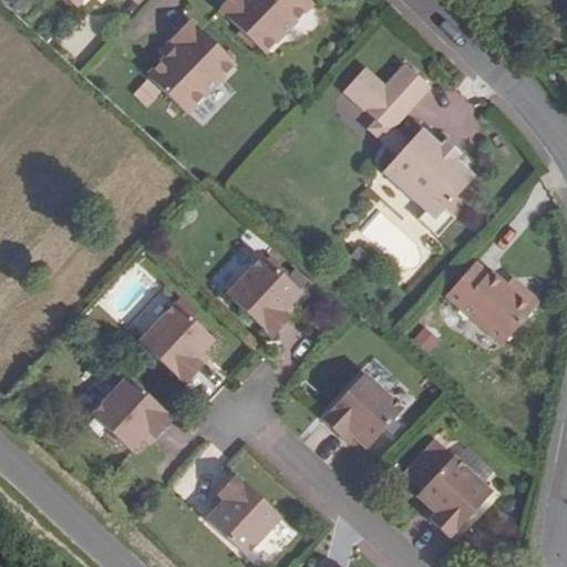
[(229,0),(219,11),(265,54),(313,3),(309,0),(229,0)]
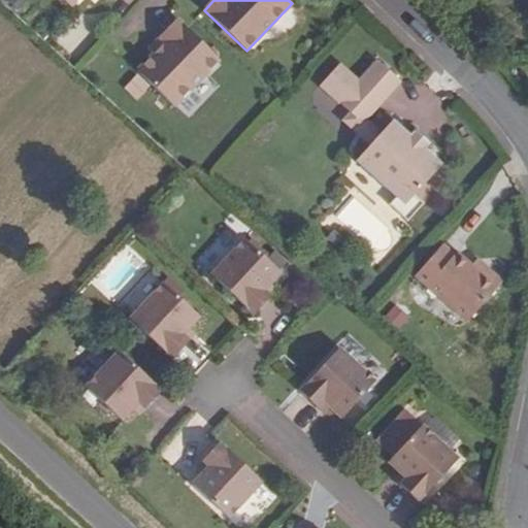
[(161,39),(167,44),(155,58),(139,75),(174,108),(220,62),(177,22),(161,39)]
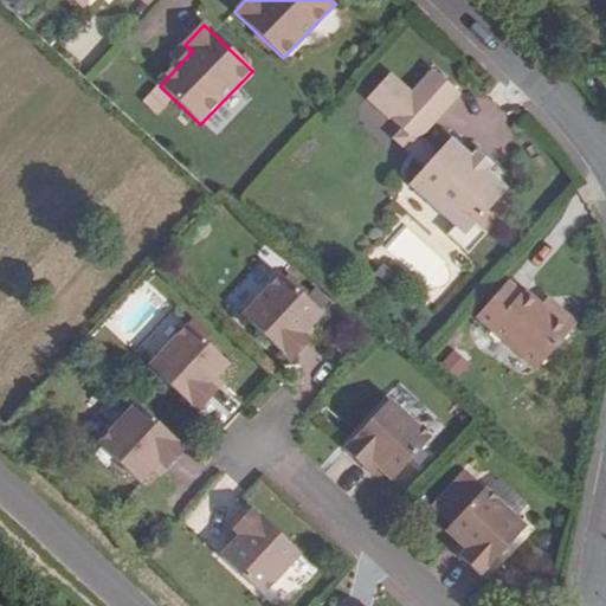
[(185,45),(171,59),(178,66),(192,51),(185,45)]
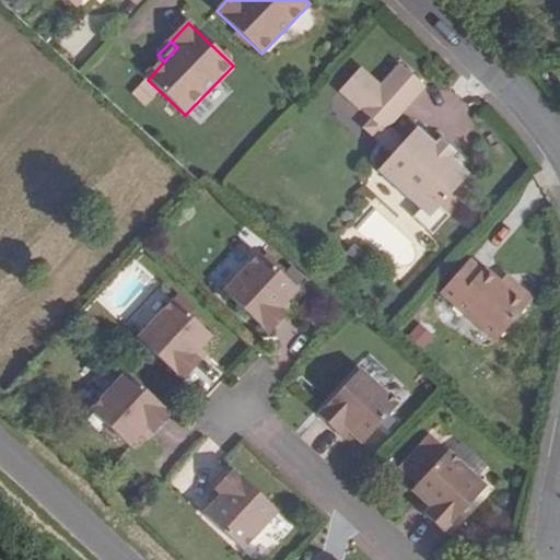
[(358,70),(338,91),(368,119),(374,124),(393,102),(400,109),(421,86),(398,65),(377,88),(358,70)]
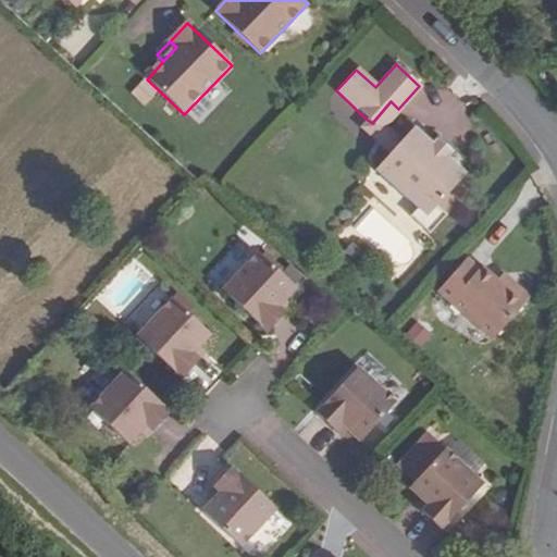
[(400,139),(384,125),(398,109),(391,101),(372,123),(366,119),(359,127),(388,155),(400,139)]
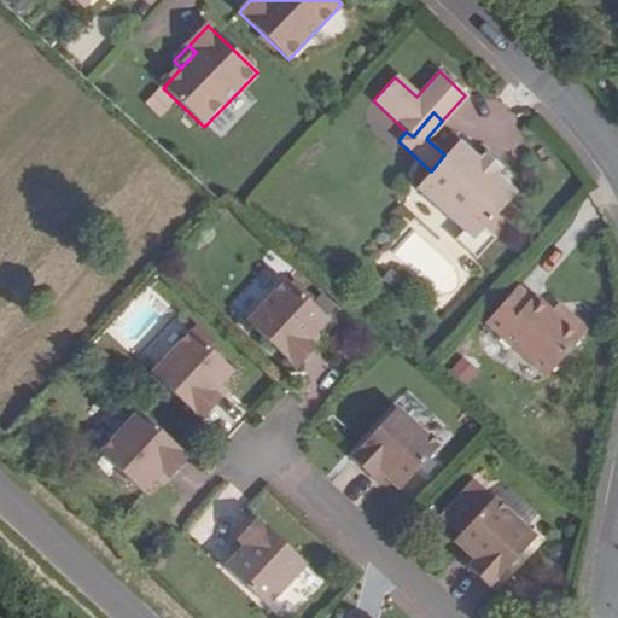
[(415,188),(420,192),(462,146),(458,141),(444,155),(431,172),(415,188)]
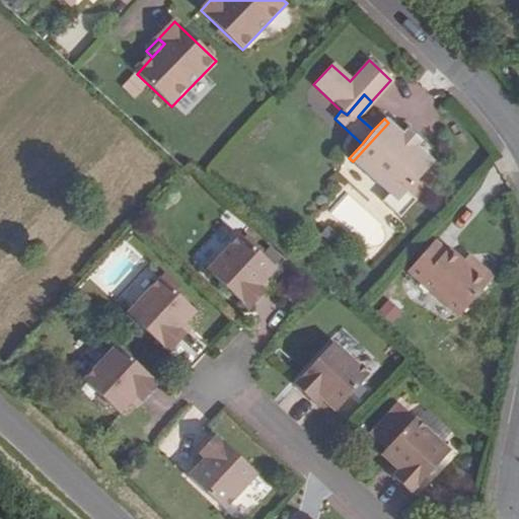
[(414,200),(405,193),(433,162),(388,123),(353,161),(386,194),(379,201),(397,218),(414,200)]
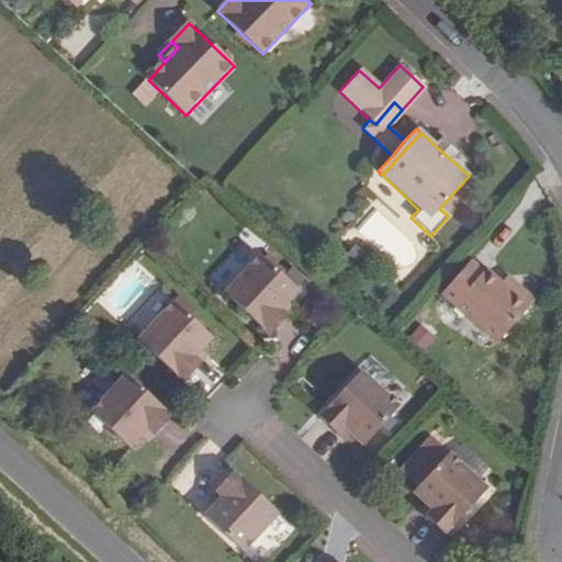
[(288,276),(292,271),(272,253),(267,258),(288,276)]
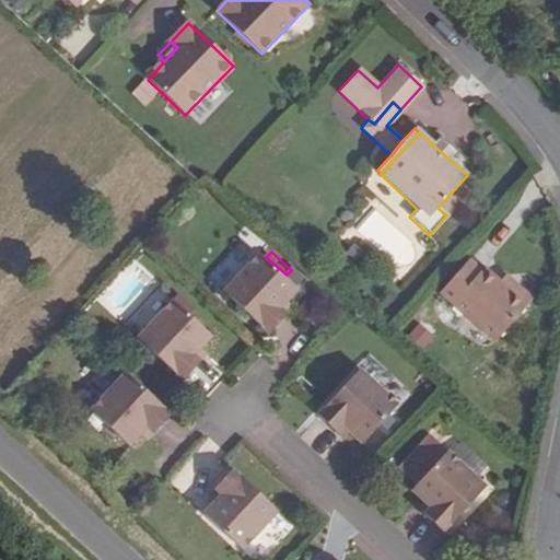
[(266,257),(263,254),(229,291),(273,333),(292,313),(286,307),(302,290),(266,257)]
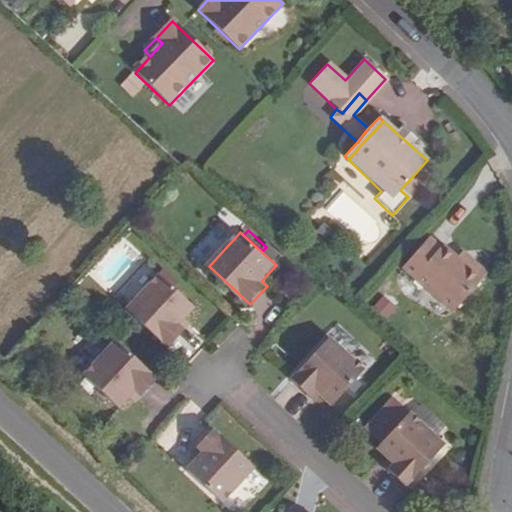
[(441,249),(429,239),(403,270),(453,314),(486,277),(470,262),(465,267),(443,248),(441,249)]
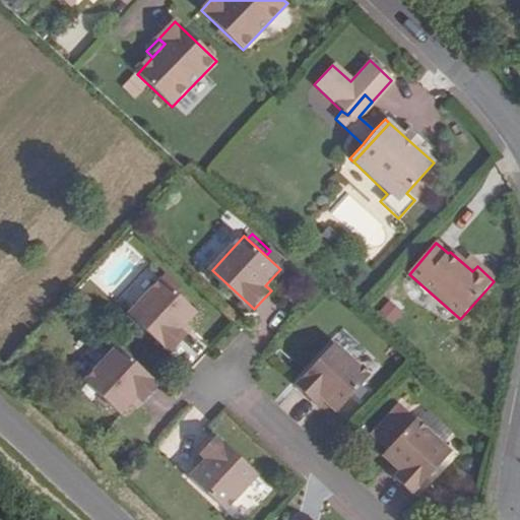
[(285,259),(273,247),(270,251),(266,255),(278,266),(285,259)]
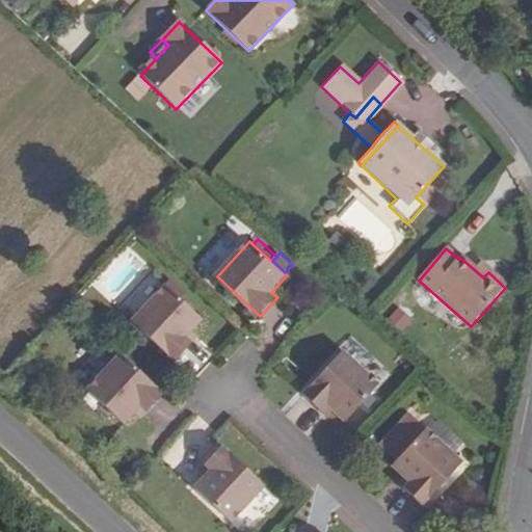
[(202,319),(165,286),(131,321),(176,363),(192,343),(186,338),(202,319)]
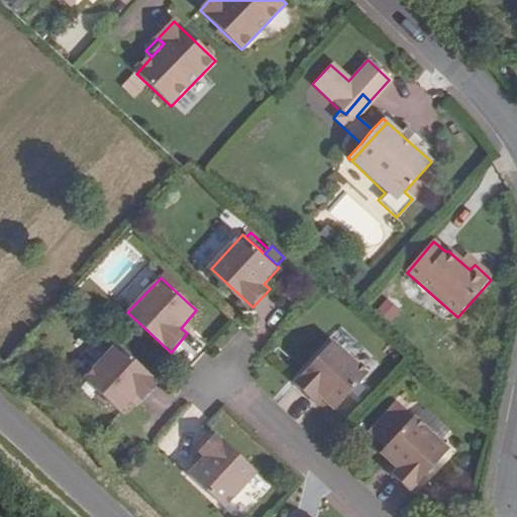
[(392,322),(402,309),(386,297),(377,310),(392,322)]
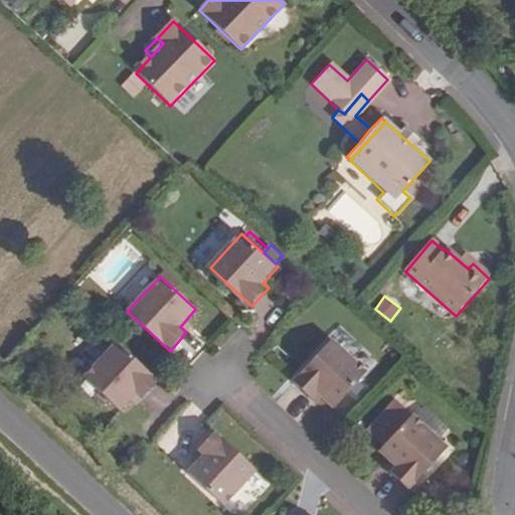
[(367,373),(332,340),(293,382),(310,399),(317,392),(333,407),(367,373)]
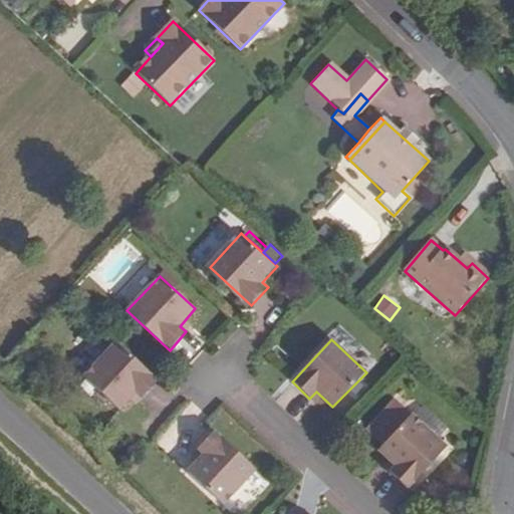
[(142,399),(159,380),(116,342),(84,376),(119,410),(136,394),(142,399)]
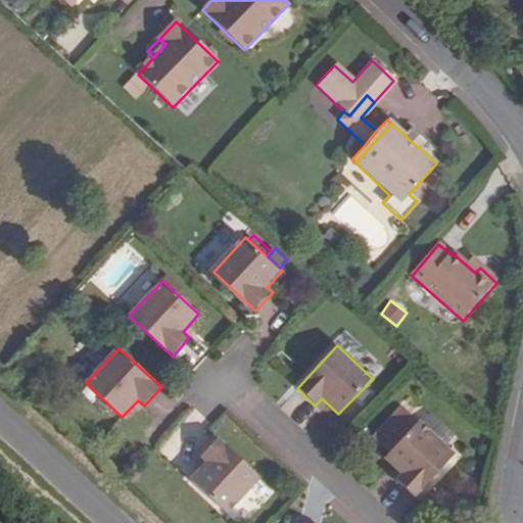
[(397,481),(415,498),(456,455),(446,447),(410,414),(381,445),(391,455),(386,460),(402,475),(397,481)]
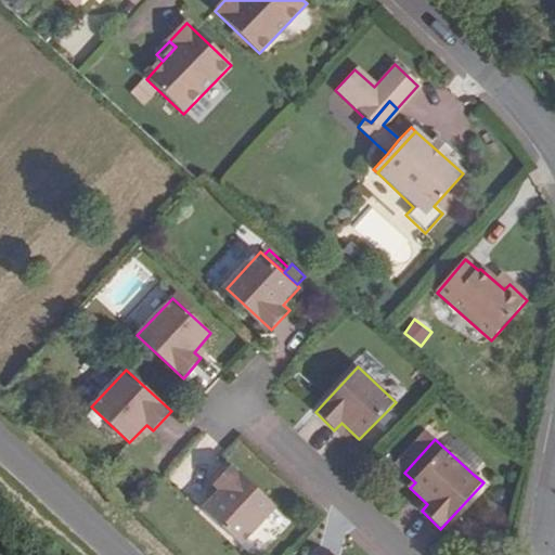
[(448,451),(474,475),(483,464),(459,440),(448,451)]
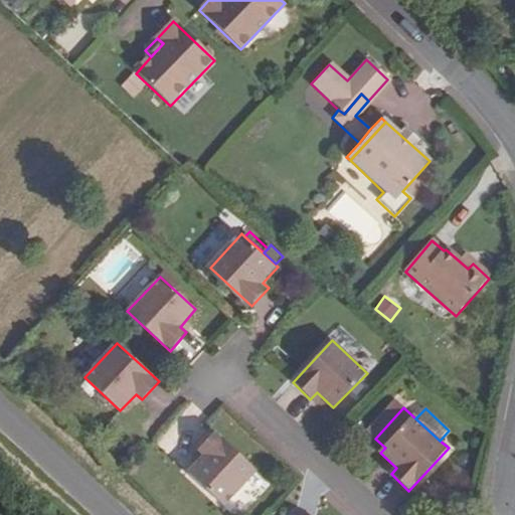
[(228,513),(261,478),(218,440),(202,458),(208,463),(193,481),(228,513)]
